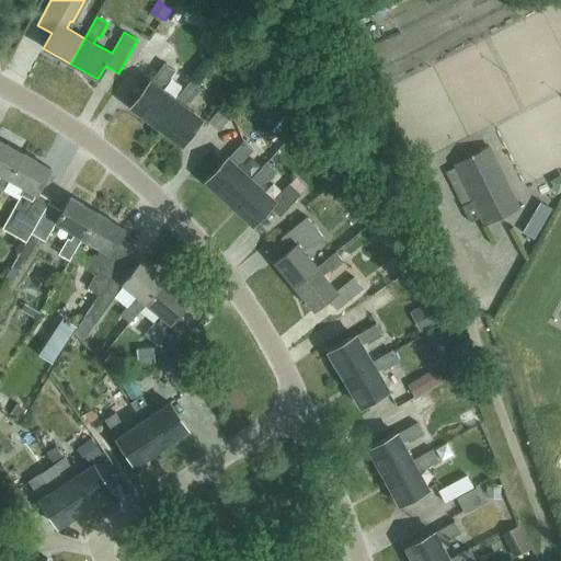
[(130,106),(157,126),(175,101),(159,89),(163,83),(164,84),(174,71),(164,64),(150,82),(149,81),(130,106)]
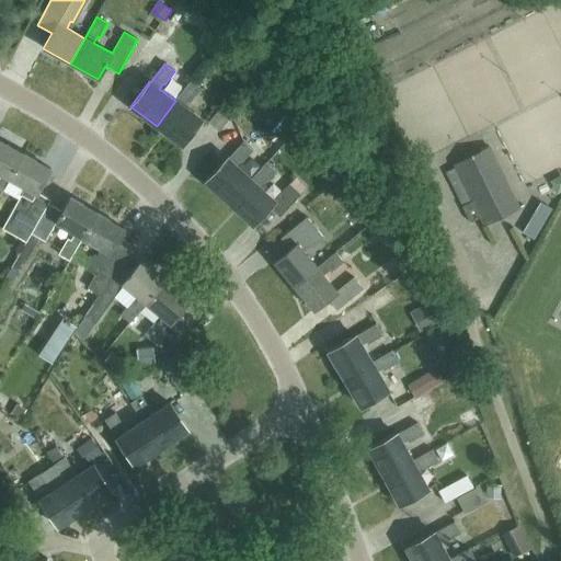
[(184,106),(187,102),(190,103),(199,90),(190,82),(175,101),(157,126),(183,145),(202,121),(184,106)]
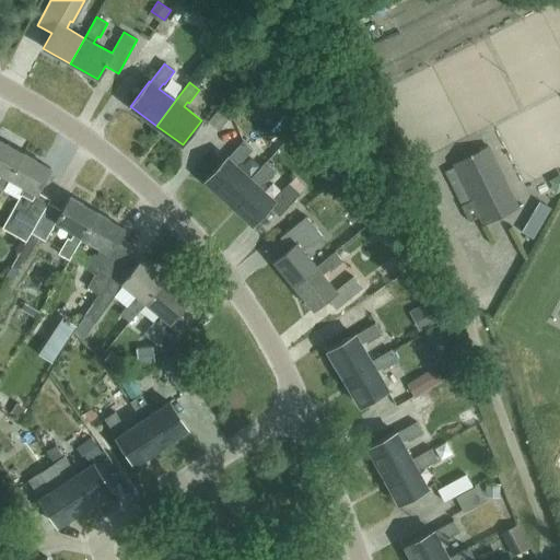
[(0,194),(9,179),(23,153),(0,140),(0,174),(1,175),(0,175),(0,194)]
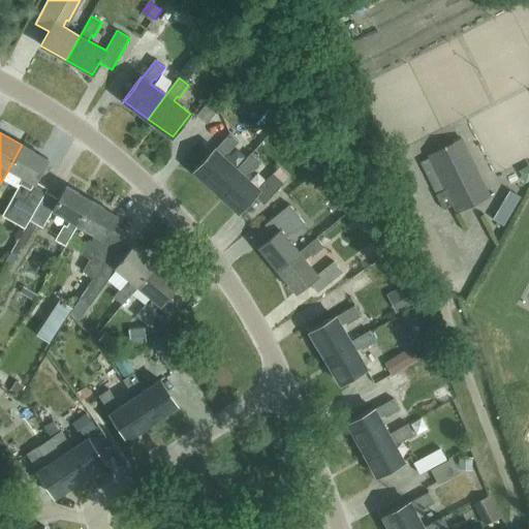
[(216,191),(236,170),(237,169),(222,156),(226,152),(227,153),(239,142),(229,133),(215,150),(214,149),(193,170),(216,191)]
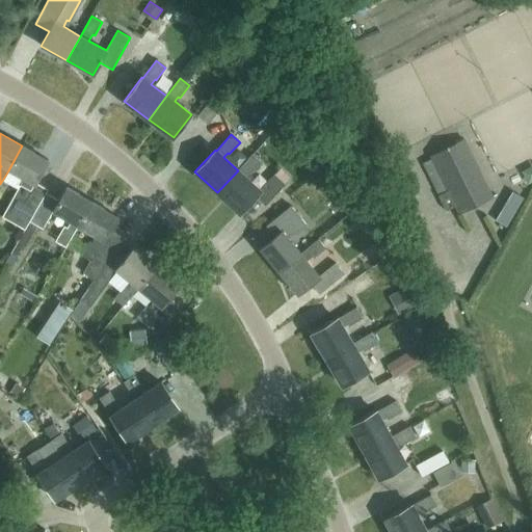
[(454,143),(430,156),(447,191),(437,195),(446,211),(455,206),(458,214),(483,202),(454,143)]
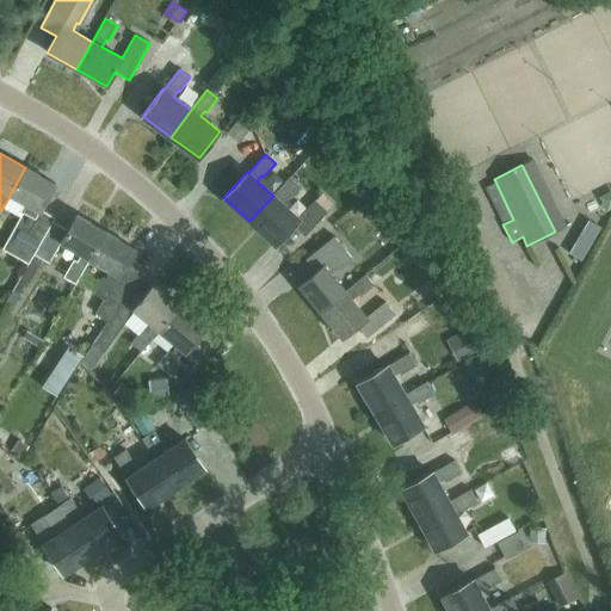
[(28,264),(34,254),(53,222),(55,218),(41,210),(55,184),(25,167),(10,196),(30,208),(26,215),(23,213),(7,240),(2,250),(28,264)]
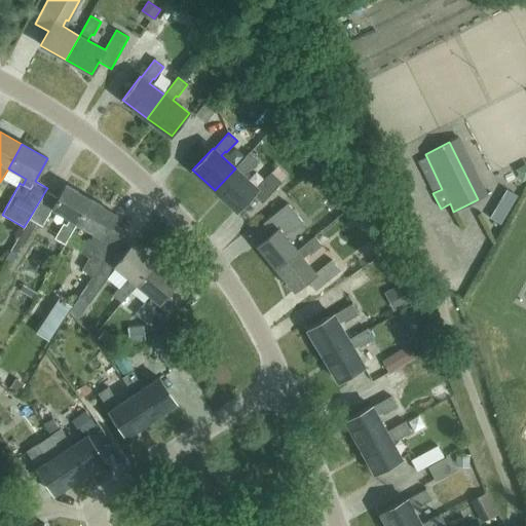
[(262,203),(282,182),(271,173),(257,188),(242,176),(247,171),(248,172),(258,160),(250,153),(235,168),(234,170),(215,190),(237,211),(253,194),(262,203)]
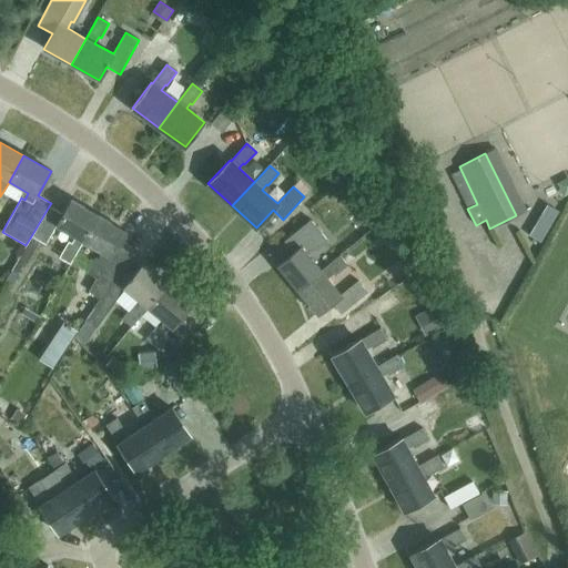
[(82,241),(99,215),(71,200),(62,214),(49,206),(31,236),(26,245),(17,262),(28,267),(42,243),(44,244),(56,226),(74,236),(71,244),(68,242),(59,257),(70,263),(82,241)]
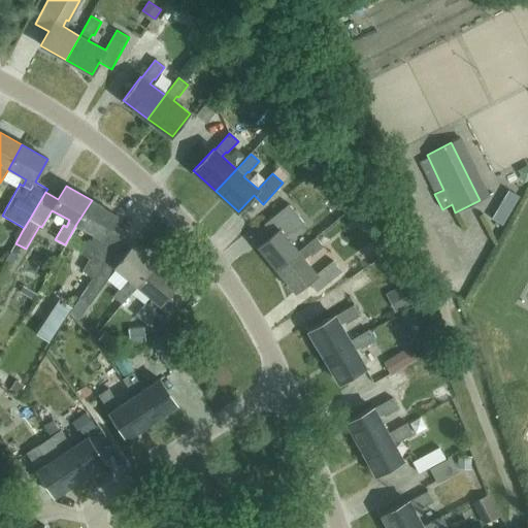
[(94,278),(102,264),(123,236),(110,227),(117,216),(92,200),(76,224),(95,234),(91,241),(89,239),(80,254),(91,260),(84,271),(94,278)]
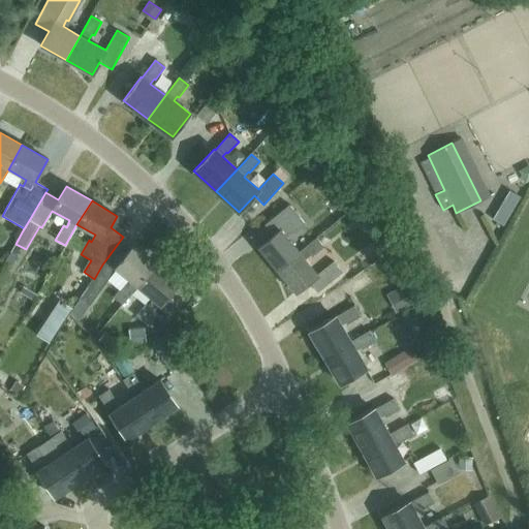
[(277,270),(299,252),(286,237),(291,232),(293,234),(305,224),(289,205),(265,224),(273,235),(258,246),(277,270)]
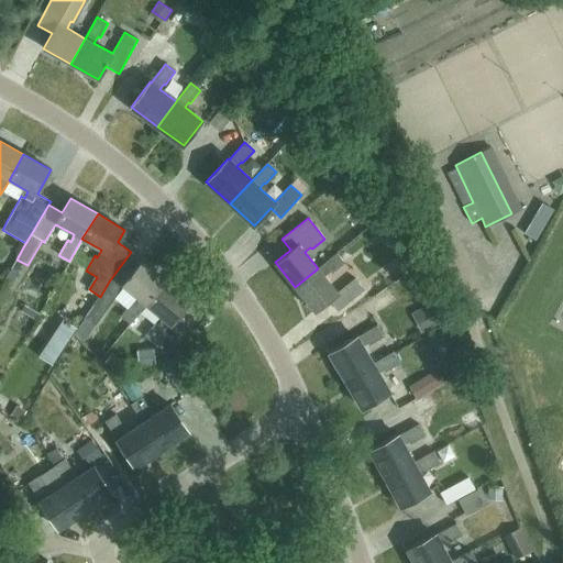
[(337,253),(318,268),(295,287),(315,311),(329,300),(338,311),(364,290),(355,278),(338,293),(324,276),(330,272),(332,273),(344,263),(337,253)]
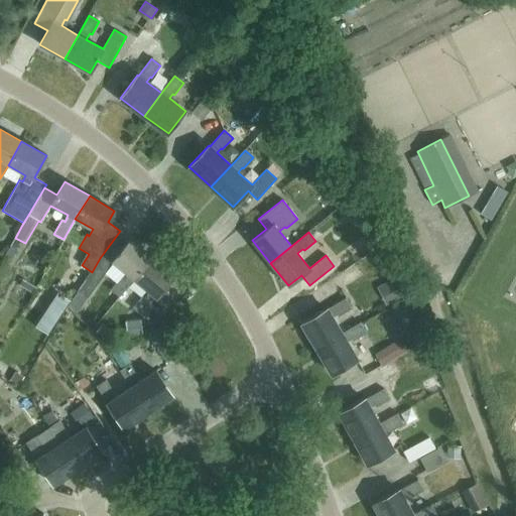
[(134,279),(151,258),(129,240),(112,261),(128,274),(123,279),(121,277),(111,290),(119,297),(134,279)]
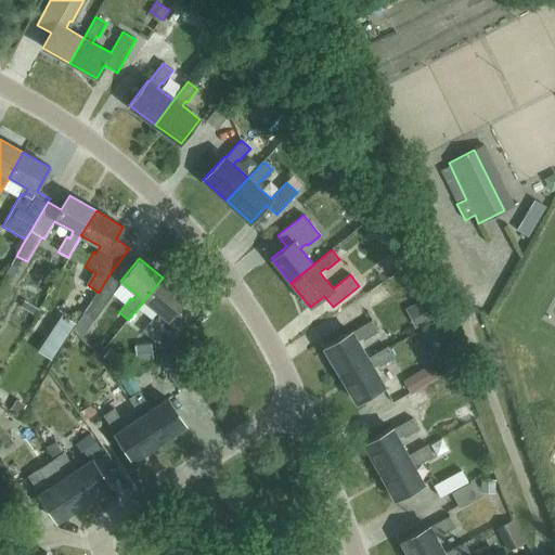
[(107,278),(99,293),(84,313),(94,321),(119,285),(107,278)]
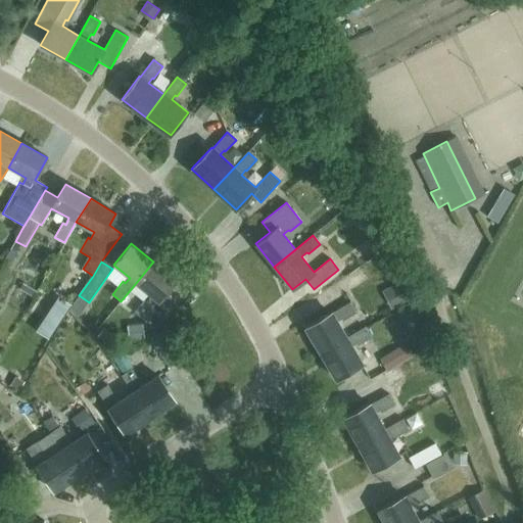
[(153,262),(136,283),(151,296),(147,301),(144,299),(134,312),(152,327),(175,300),(165,293),(176,281),(153,262)]
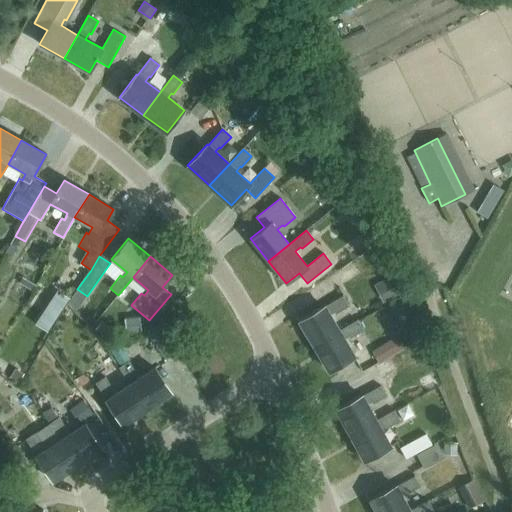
[(386,301),(401,293),(391,276),(377,284),(386,301)]
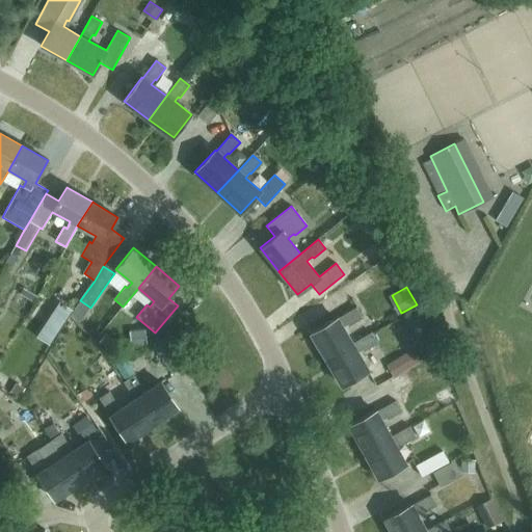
[(29,313),(32,318),(38,319),(43,313),(40,307),(32,307),(29,313)]
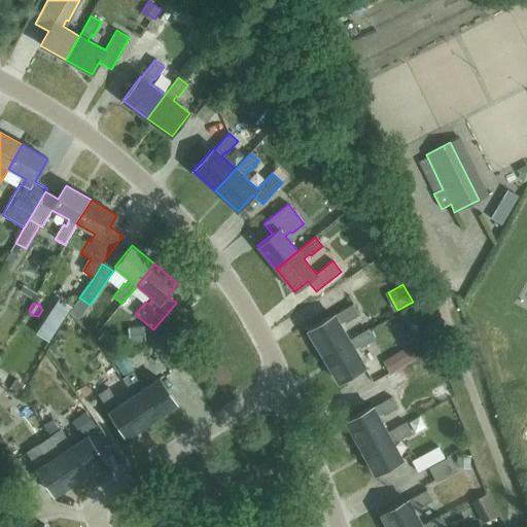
[(324,356),(348,342),(349,341),(339,324),(345,321),(346,323),(358,315),(353,305),(335,316),(334,315),(308,329),(324,356)]
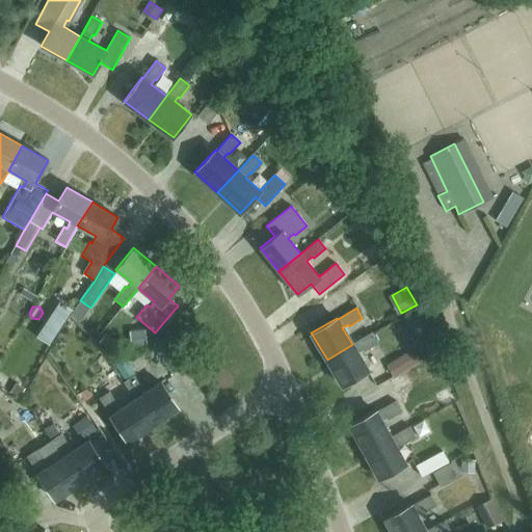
[(364,351),(377,343),(372,335),(371,334),(352,344),(351,345),(327,360),(343,386),(368,371),(357,353),(363,349),(364,351)]
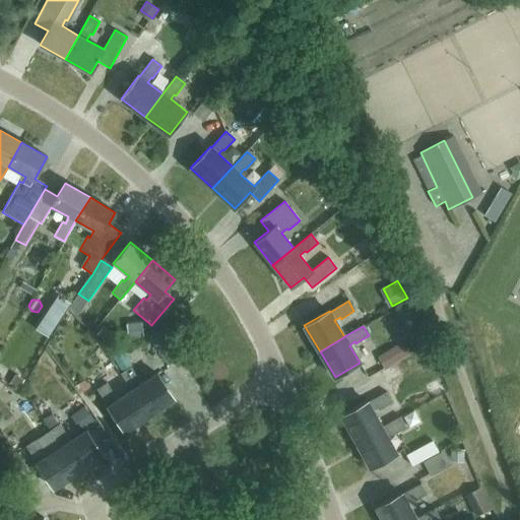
[(167,365),(180,356),(160,329),(147,337),(167,365)]
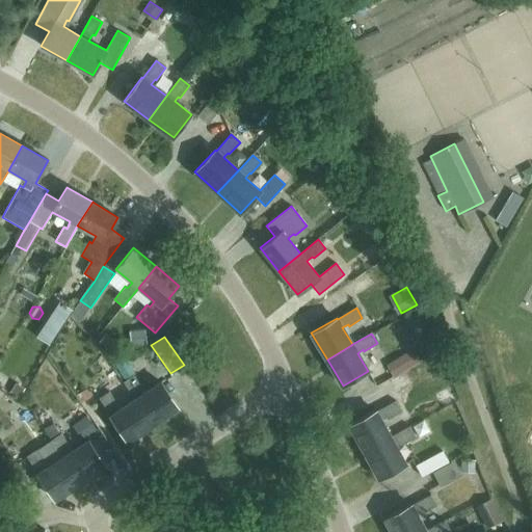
[(411,349),(397,358),(405,372),(420,363),(411,349)]
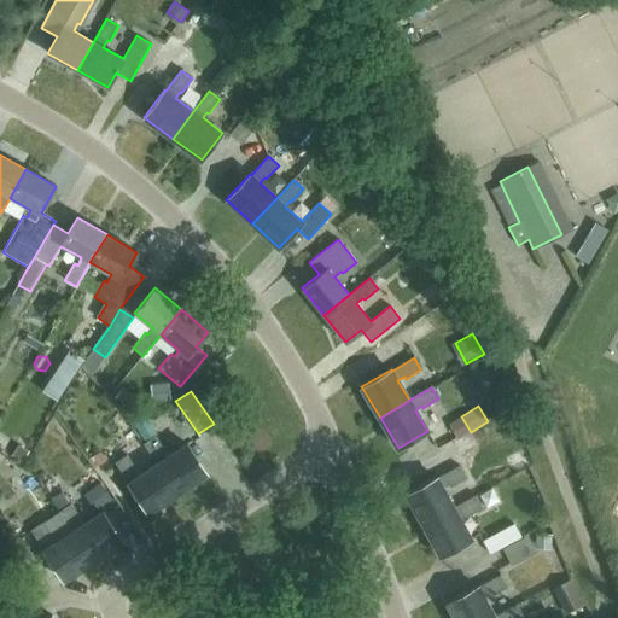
[(11,442),(0,436),(0,448),(5,452),(11,442)]
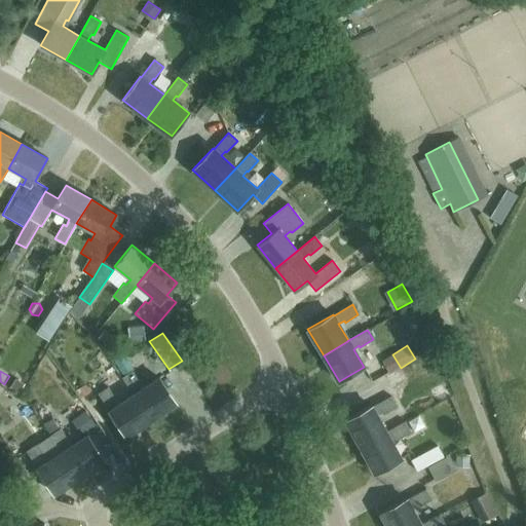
[(133,372),(122,378),(134,396),(135,396),(150,419),(176,403),(159,378),(142,390),(139,384),(140,383),(133,372)]
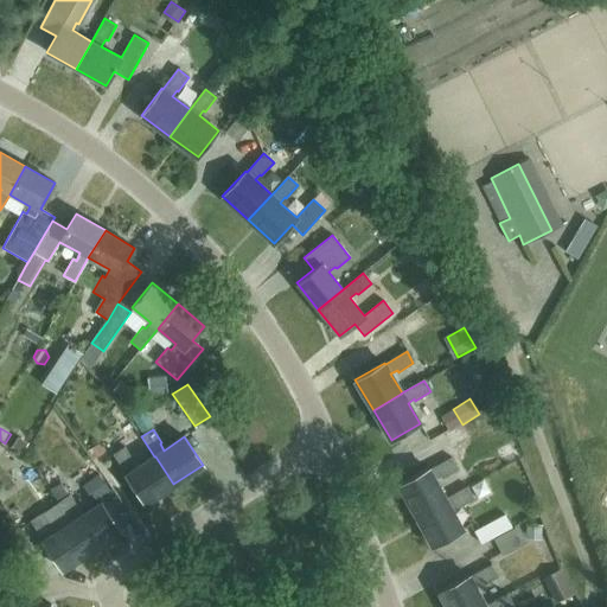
[(114,455),(127,474),(126,475),(145,504),(173,484),(155,457),(154,457),(136,468),(132,462),(134,461),(125,448),(114,455)]
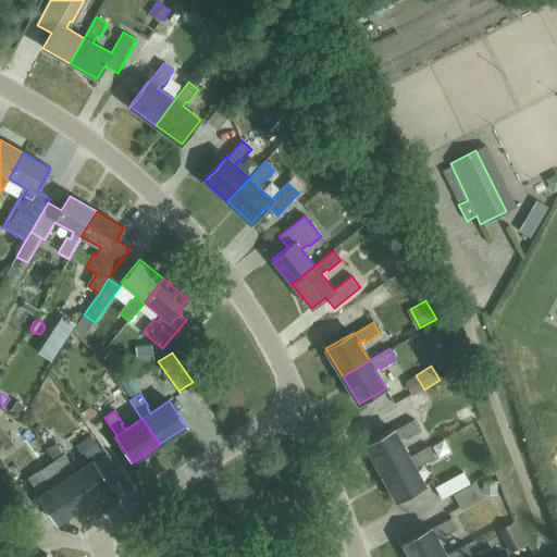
[(382,473),(408,459),(409,458),(399,441),(405,437),(406,438),(420,431),(413,420),(394,432),(393,430),(366,445),(382,473)]
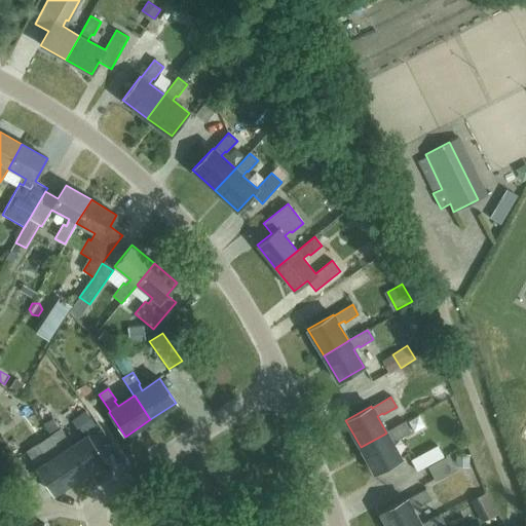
[(84,433),(95,425),(85,411),(74,418),(84,433)]
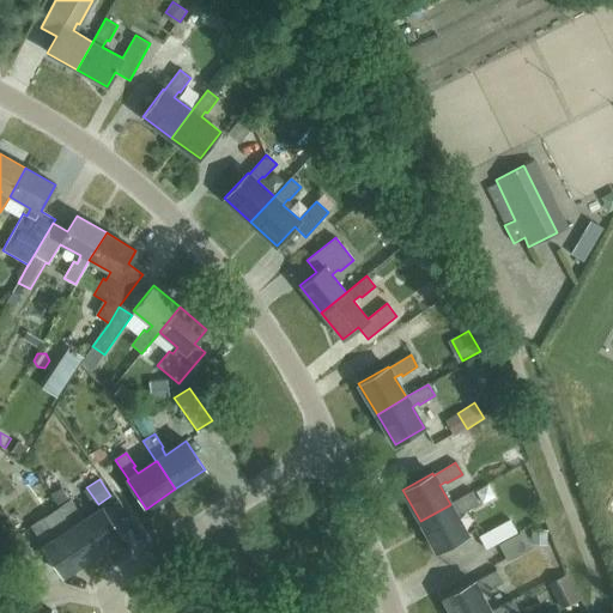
[(462,513),(478,504),(472,492),(450,504),(449,505),(420,521),(437,552),(467,535),(455,514),(462,510),(462,513)]
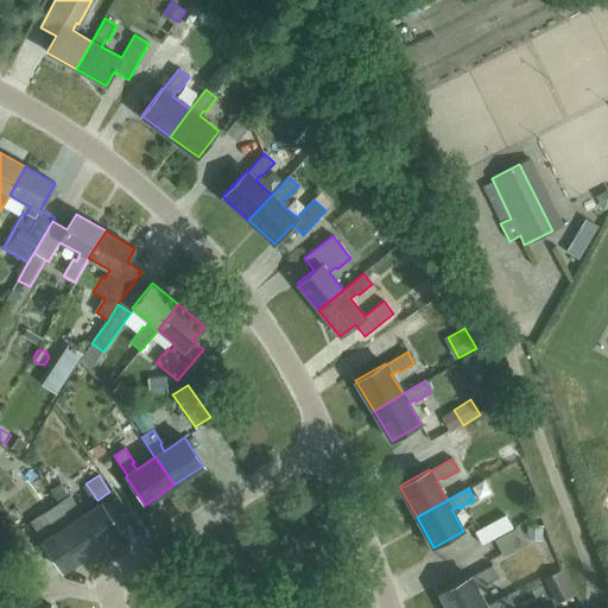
[(70,496),(58,504),(71,524),(73,524),(90,551),(120,532),(101,504),(81,518),(77,511),(78,511),(70,496)]
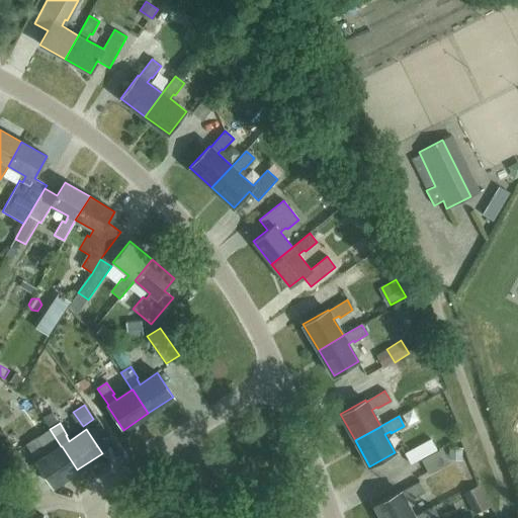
[(26,445),(37,461),(36,462),(53,487),(77,469),(62,446),(61,446),(46,456),(42,451),(44,450),(35,438),(26,445)]
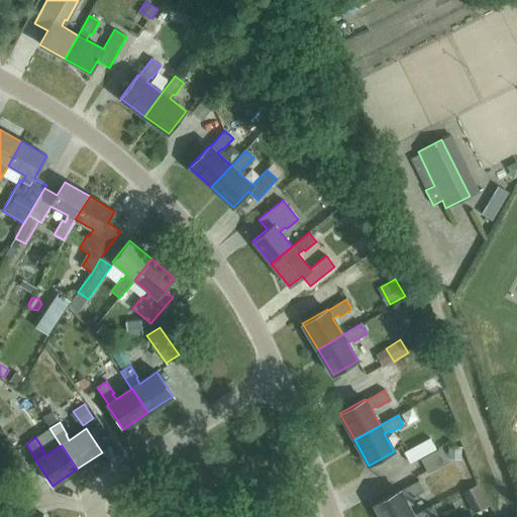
[(435,449),(430,439),(405,452),(410,462),(435,449)]
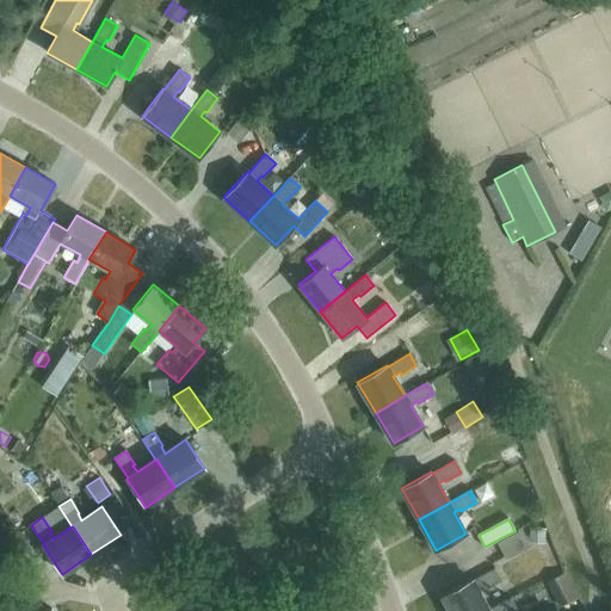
[(442,596),(450,610),(487,610),(488,610),(479,591),(485,587),(486,590),(501,581),(494,569),(473,581),(471,579),(442,596)]
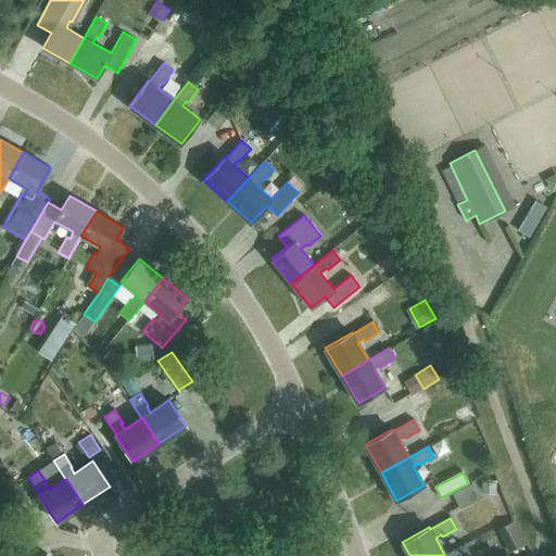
[(500,530),(509,551),(526,543),(515,522),(500,530)]
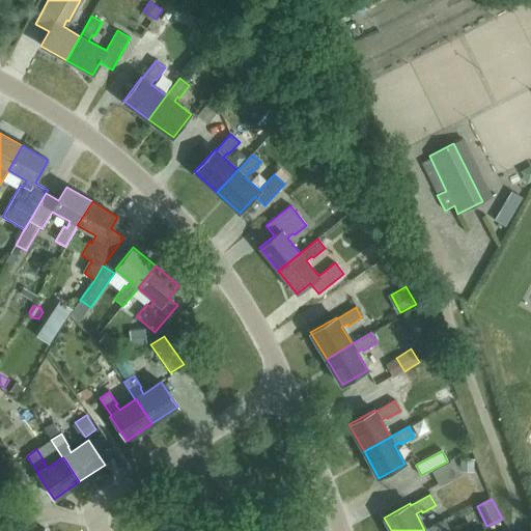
[(448,530),(449,530),(444,521),(424,530),(423,530),(448,530)]
